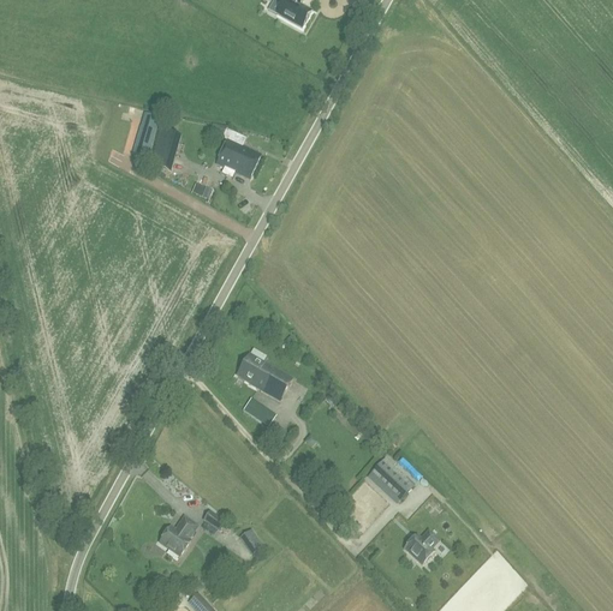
[(274,11),(299,25),(301,23),(308,12),(307,12),(309,9),(297,3),(298,0),(280,0),(274,11)]
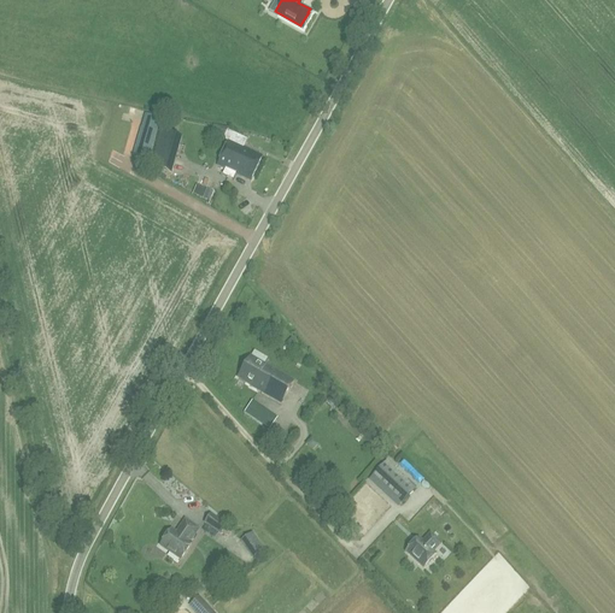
[(126,155),(144,161),(154,127),(135,122),(126,155)]
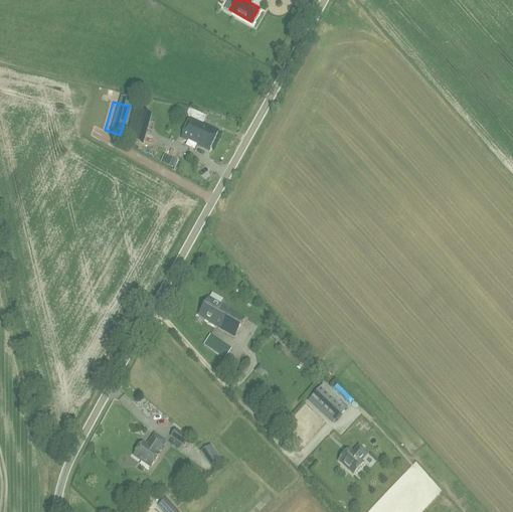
[(139,140),(147,111),(133,107),(125,136),(139,140)]
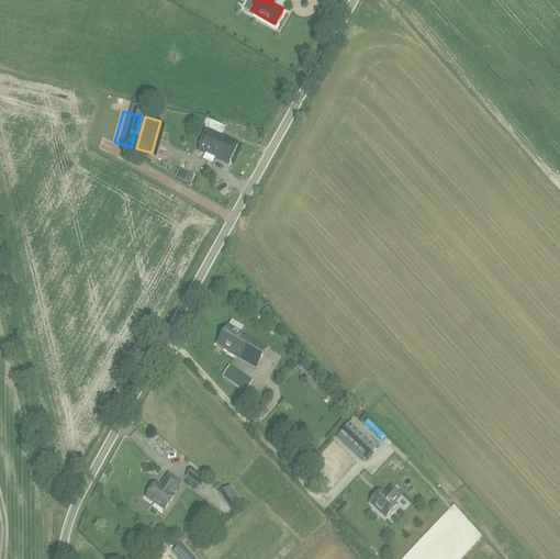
[(223,124),(209,118),(206,116),(205,119),(202,118),(201,120),(206,123),(196,148),(208,154),(205,157),(209,158),(211,155),(227,163),(237,140),(220,132),(223,124)]
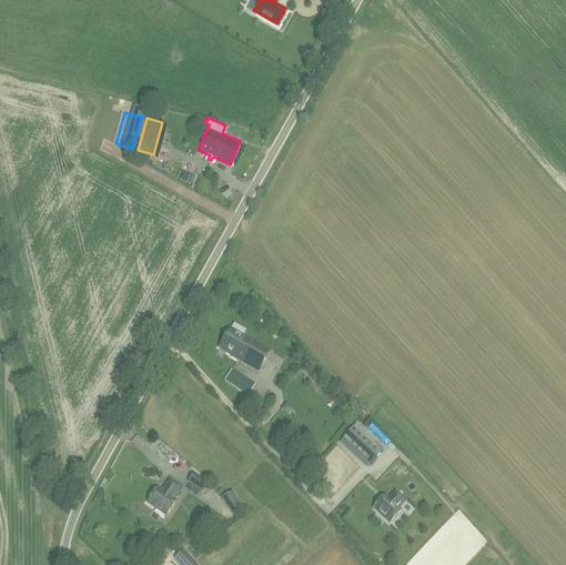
[(263,311),(268,318),(274,313),(269,306),(263,311)]
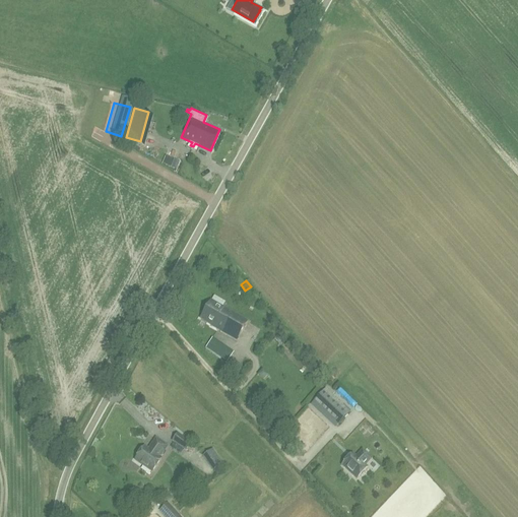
[(213,291),(211,295),(222,301),(224,297),(213,291)]
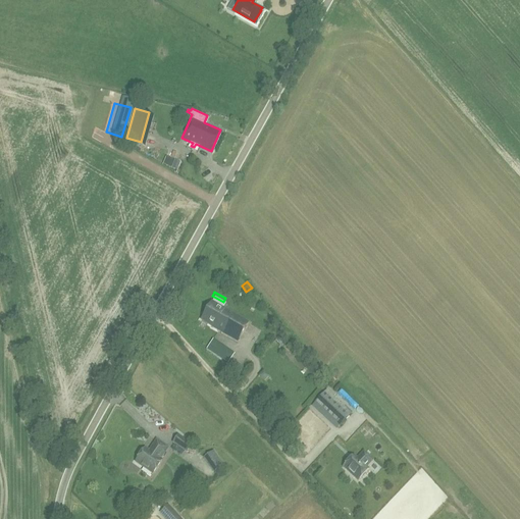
[(237,338),(246,320),(210,300),(200,317),(237,338)]
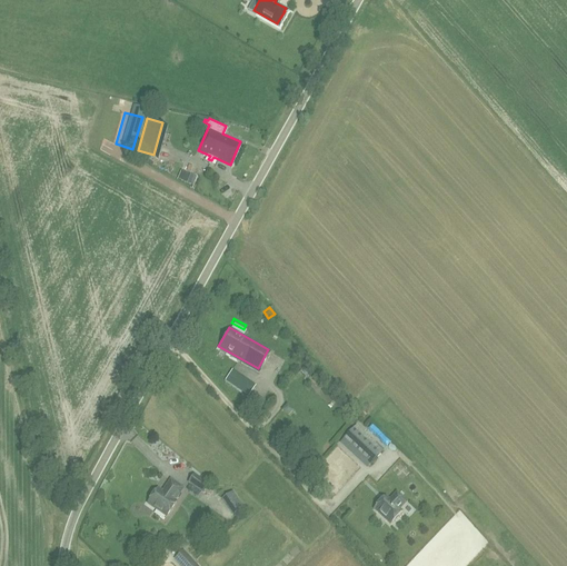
[(248,379),(230,367),(224,377),(241,389),(248,379)]
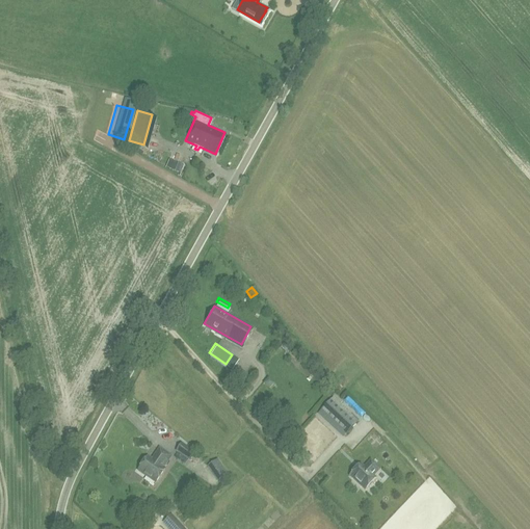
[(330,394),(317,410),(342,433),(355,419),(330,394)]
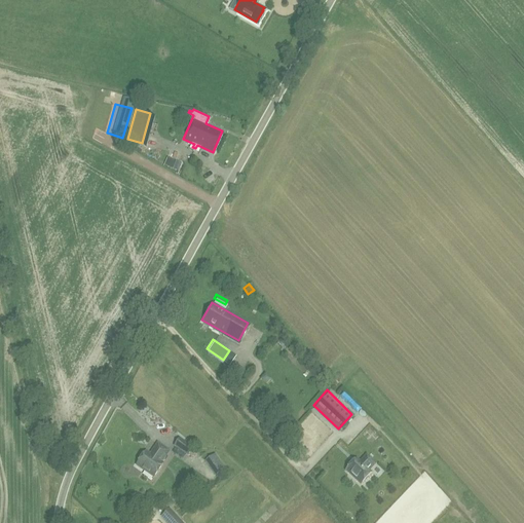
[(186,453),(191,445),(178,436),(173,444),(186,453)]
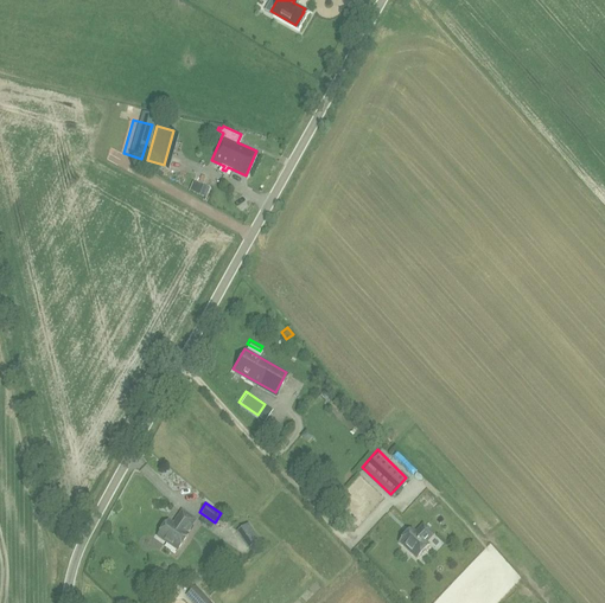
[(184,531),(193,518),(180,508),(171,521),(166,518),(155,533),(177,547),(186,533),(184,531)]
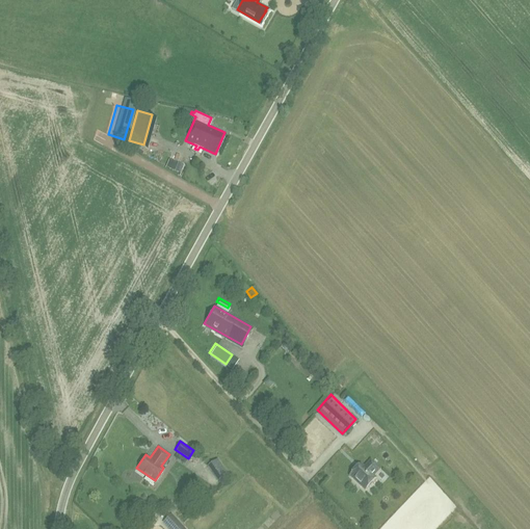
[(227,472),(215,456),(205,464),(215,479),(227,472)]
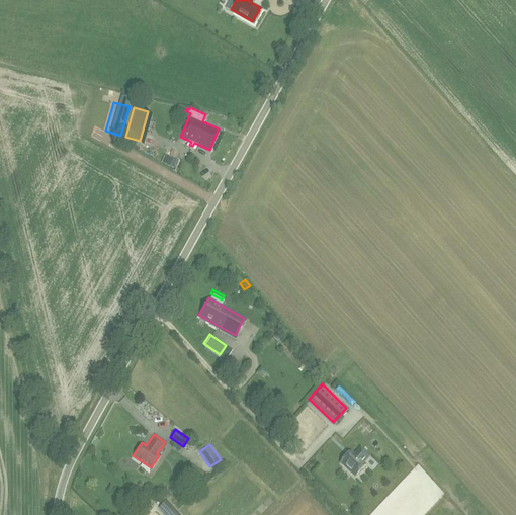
[(364,463),(362,461),(369,454),(359,445),(352,451),(349,448),(337,461),(353,476),(364,463)]
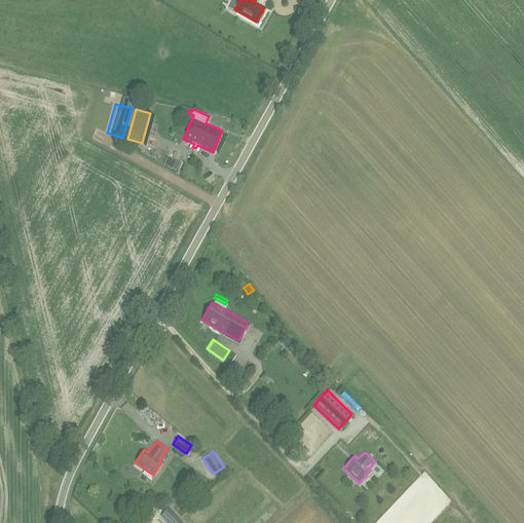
[(167,522),(184,522),(167,506),(159,513),(167,522)]
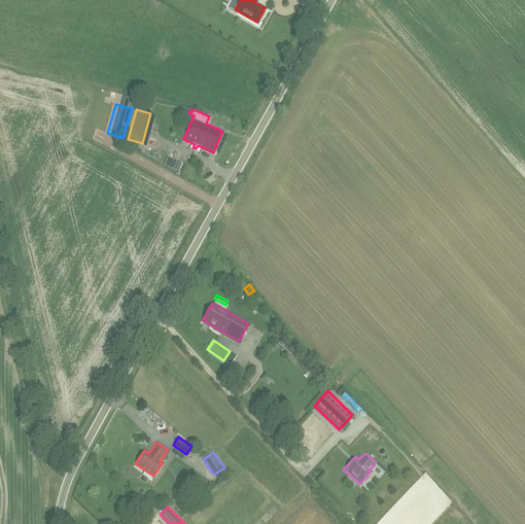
All buildings are outlined.
